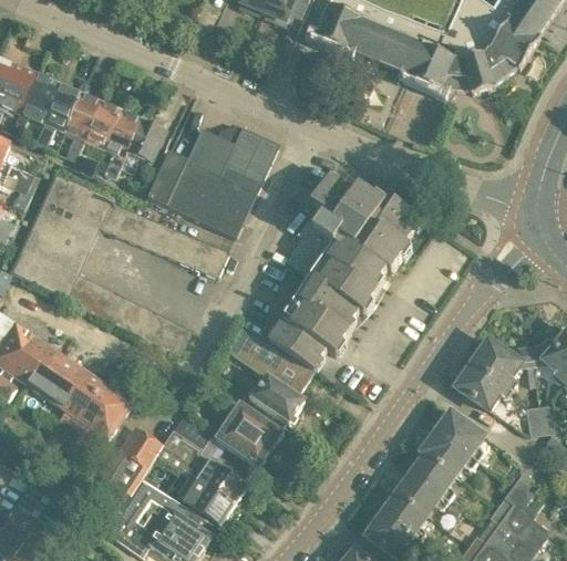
[(254,7),(265,11),(268,0),(241,0),(239,7),(251,11),(254,7)]
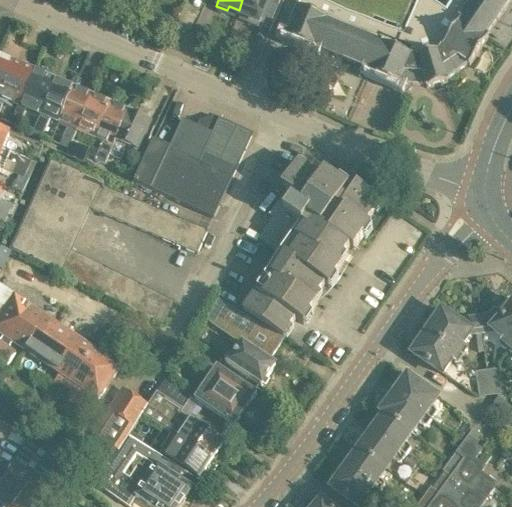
[(279,1),(279,0),(242,0),(239,10),(249,14),(247,19),(257,23),(267,0),(276,0),(279,1)]
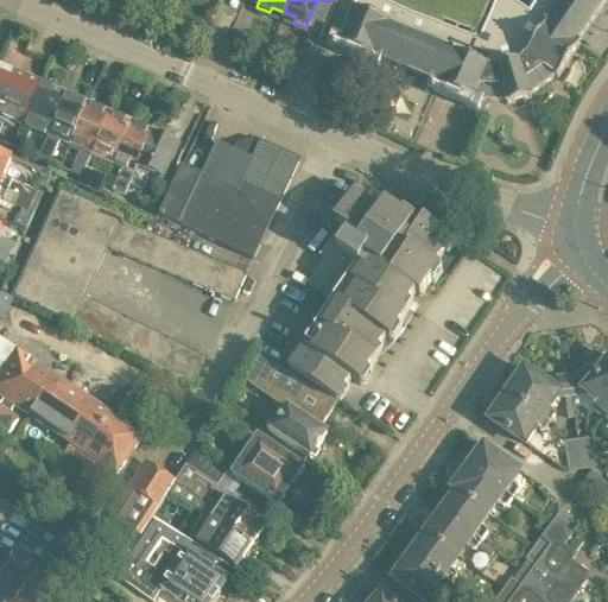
[(533,0),(530,6),(520,0),(353,0),(339,38),(375,54),(437,78),(436,82),(474,97),(475,95),(505,97),(506,100),(532,92),(531,89),(555,74),(556,75),(581,39),(580,38),(603,0),(533,0)]
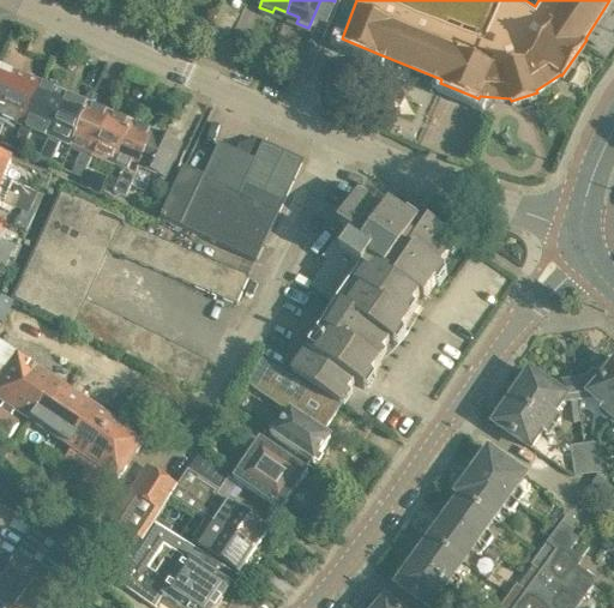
[(0,126),(5,115),(20,122),(19,126),(24,128),(25,125),(43,80),(0,60),(0,126)]
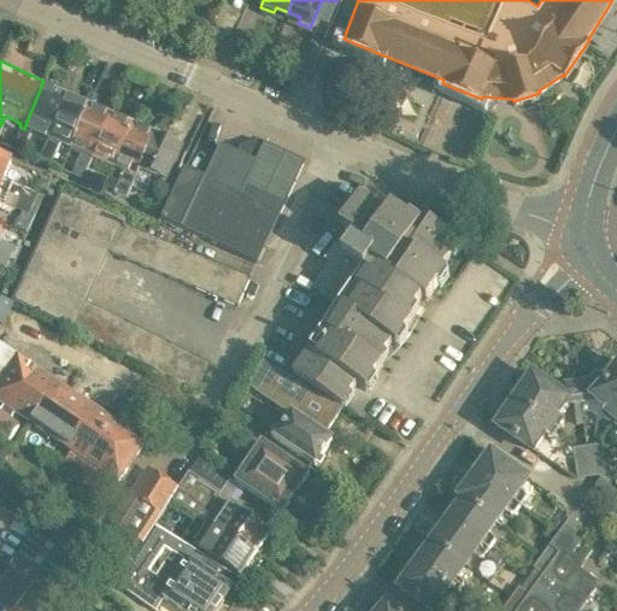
[(25,125),(48,135),(68,90),(43,81),(25,125)]
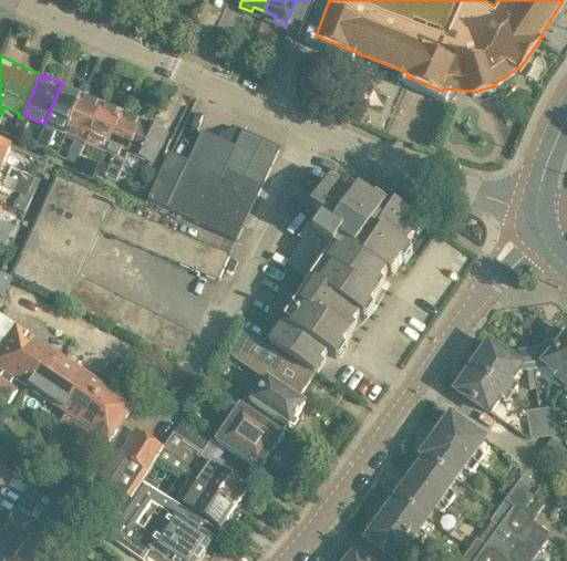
[(82,92),(62,83),(44,124),(35,143),(47,147),(55,128),(64,133),(64,132),(65,132),(82,92)]
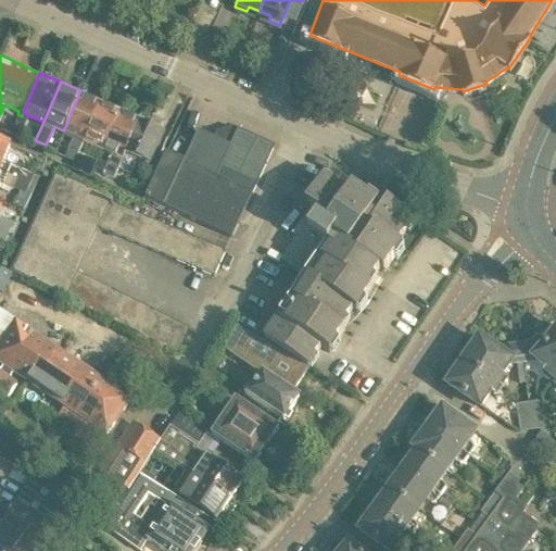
[(80,90),(64,129),(73,134),(67,147),(77,151),(83,138),(84,138),(100,99),(80,90)]
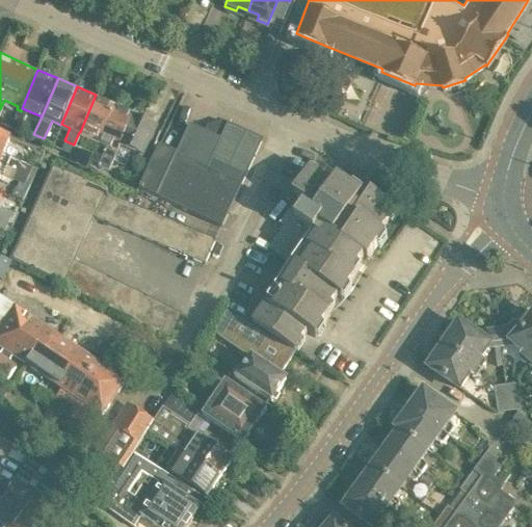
[(99,140),(114,103),(96,95),(80,132),(99,140)]
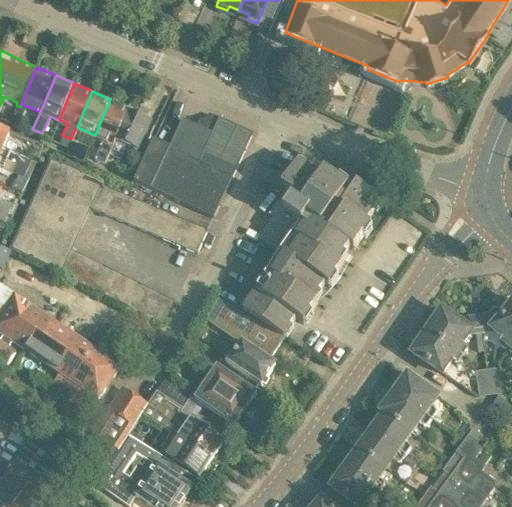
[(115,137),(129,107),(110,99),(95,135),(102,138),(94,156),(105,160),(115,137)]
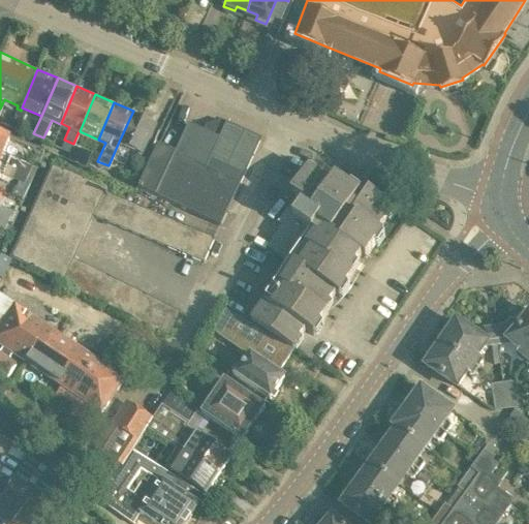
[(155,120),(133,111),(119,142),(142,152),(155,120)]
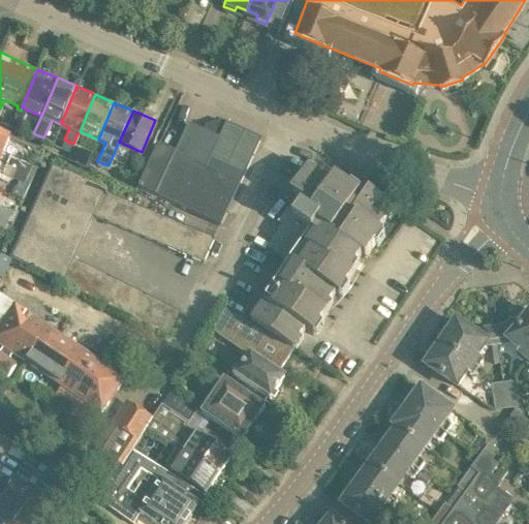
[(14,113),(10,123),(19,127),(23,116),(14,113)]
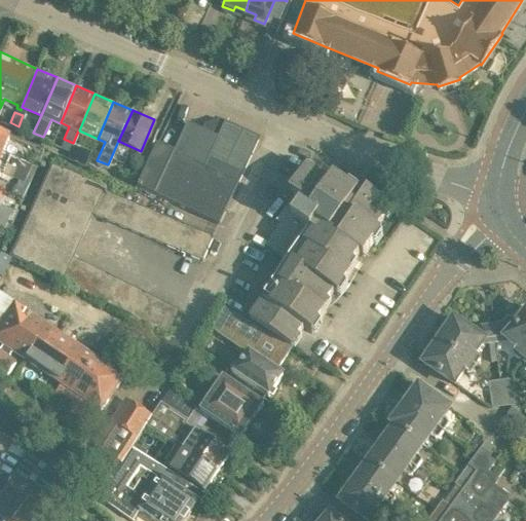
[(175,148),(157,140),(138,182),(219,220),(259,134),(225,118),(218,134),(188,119),(175,148)]
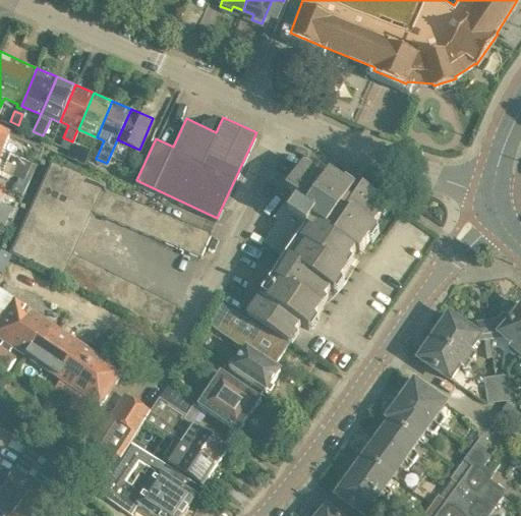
[(0,128),(0,157),(7,160),(11,152),(3,148),(9,133),(0,128)]
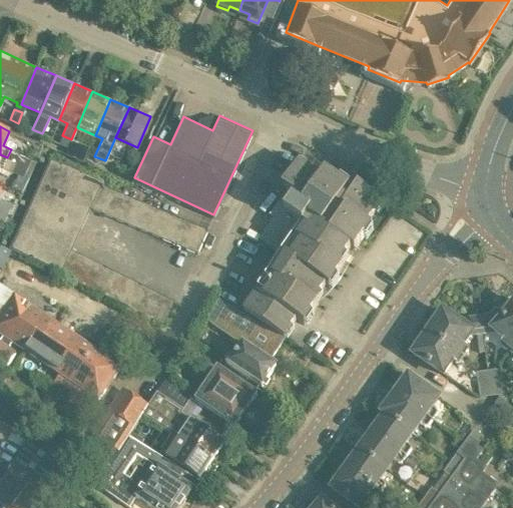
[(75,148),(86,153),(90,145),(79,140),(75,148)]
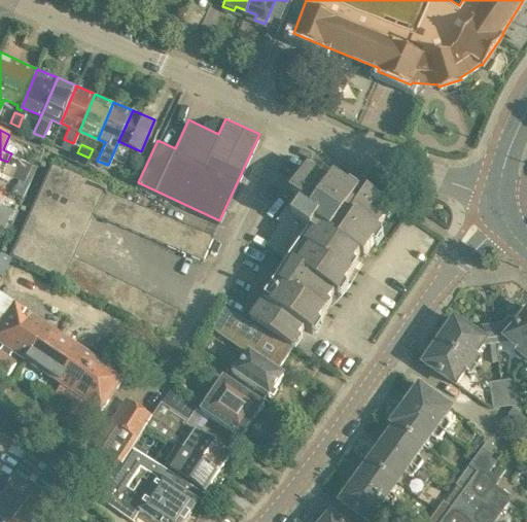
[(21,158),(18,166),(28,170),(31,163),(21,158)]
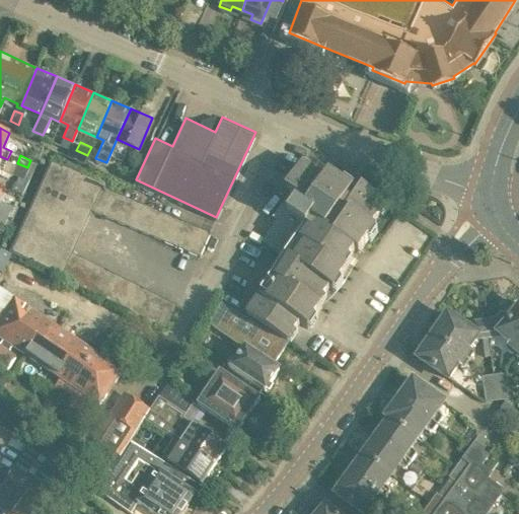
[(62,274),(165,325),(176,301),(71,248),(90,207),(199,253),(210,229),(103,184),(42,157),(21,202),(1,243),(9,247),(61,273),(62,274)]
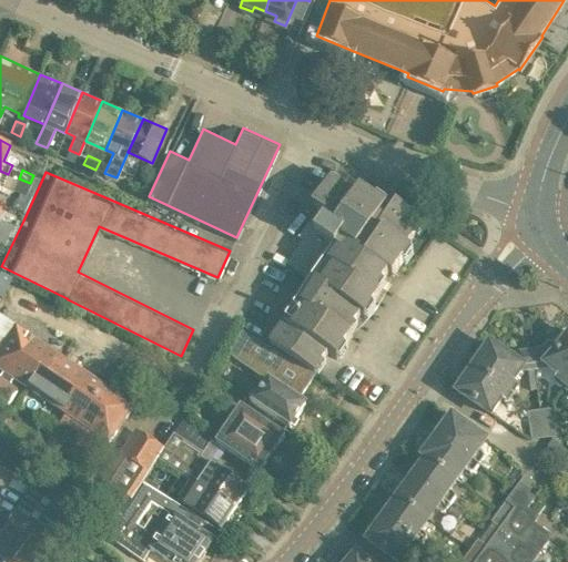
[(393,273),(397,265),(411,246),(406,243),(423,218),(396,200),(385,216),(379,213),(386,203),(384,201),(377,211),(368,205),(375,195),(361,184),(355,193),(330,175),(312,202),(322,210),(315,218),(311,216),(298,234),(303,237),(286,261),(311,277),(285,315),(285,316),(270,339),(308,366),(314,370),(328,349),(336,355),(352,331),(348,329),(361,312),(365,314),(379,292),(376,288),(388,271),(393,273)]
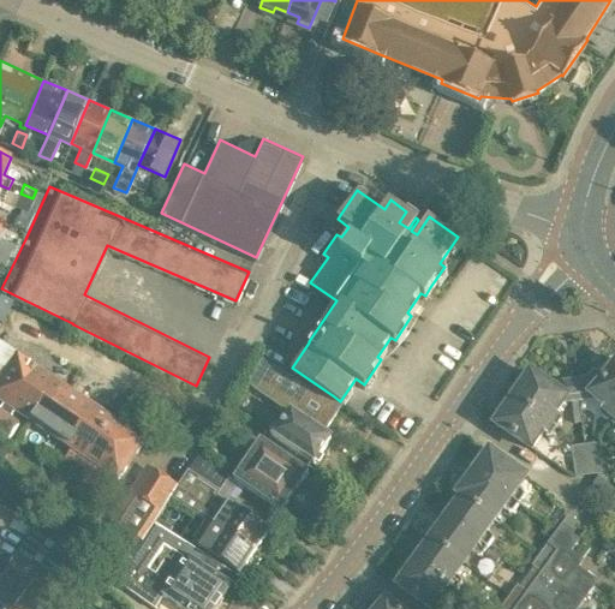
[(33,198),(21,193),(16,203),(28,208),(33,198)]
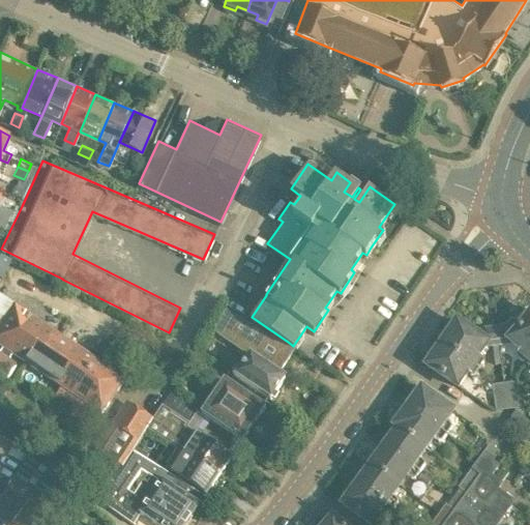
[(0,206),(0,213),(7,216),(11,208),(1,204),(0,206)]
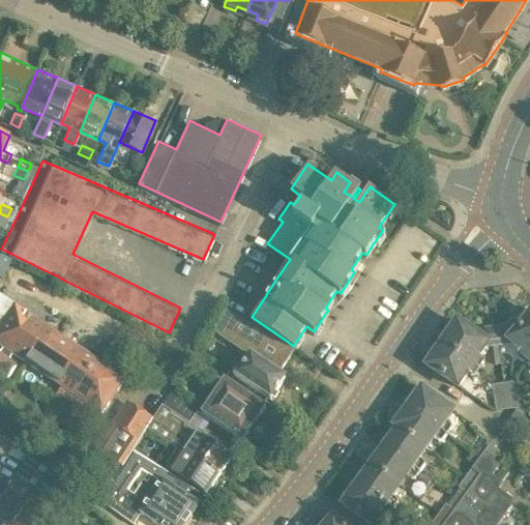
[(1,250),(0,250),(0,272),(2,274),(12,256),(1,250)]
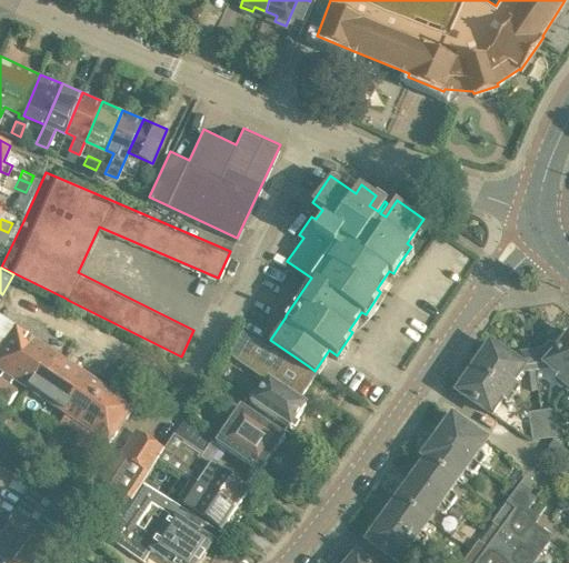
[(16,321),(0,311),(0,364),(5,368),(0,373),(0,396),(7,402),(17,388),(9,382),(13,374),(30,385),(43,367),(52,373),(65,354),(50,345),(50,343),(43,338),(41,339),(16,321)]
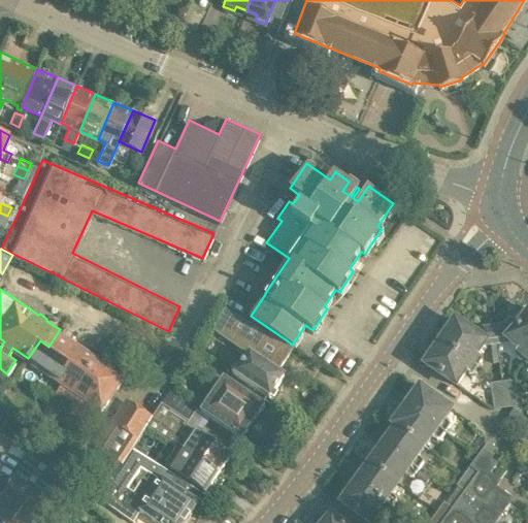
[(216,359),(219,353),(207,346),(218,329),(233,340),(232,341),(248,353),(238,365),(235,363),(233,367),(270,393),(284,372),(276,368),(292,345),(287,340),(265,328),(225,304),(197,348),(216,359)]
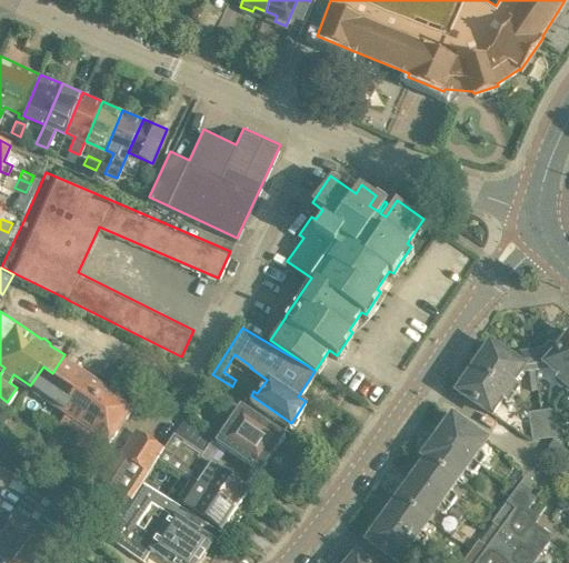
[(555,380),(561,385),(568,376),(568,331),(553,351),(547,344),(533,347),(536,367),(550,364),(559,371),(556,376),(555,380)]
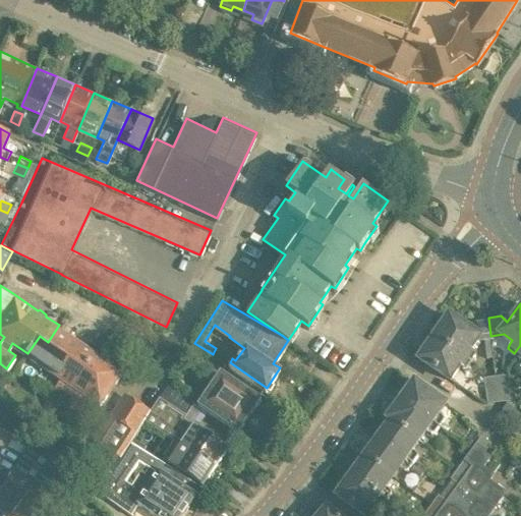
[(449,311),(433,334),(471,359),(475,352),(474,349),(470,347),(476,338),(484,337),(490,336),(488,318),(476,319),(470,327),(449,311)]
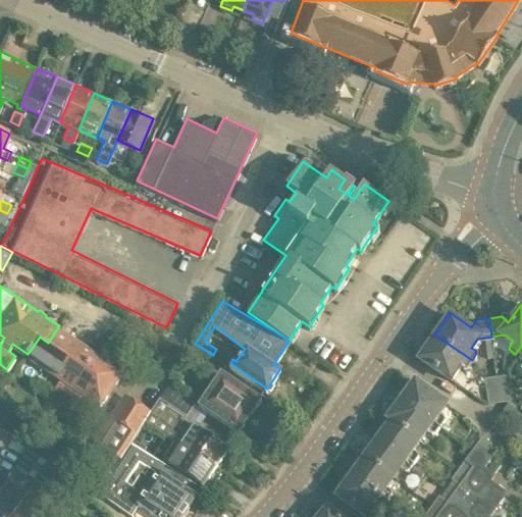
[(40,337),(28,354),(61,376),(69,364),(83,373),(98,352),(59,325),(48,343),(40,337)]
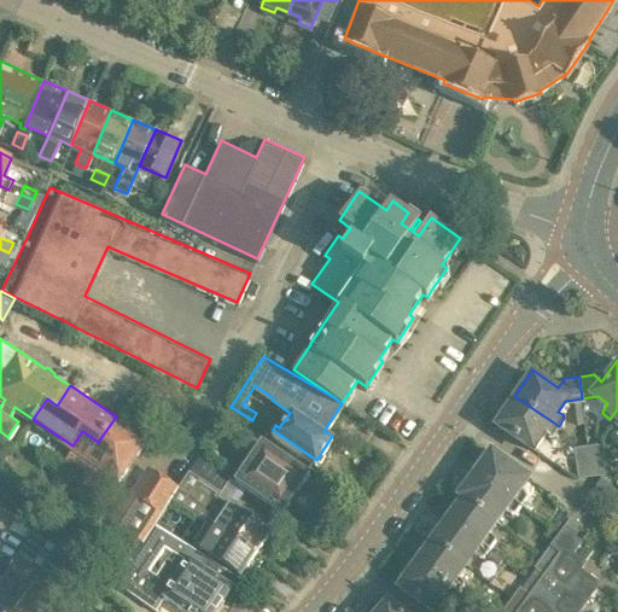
[(514,396),(497,421),(534,447),(544,430),(549,433),(553,435),(559,426),(514,396)]
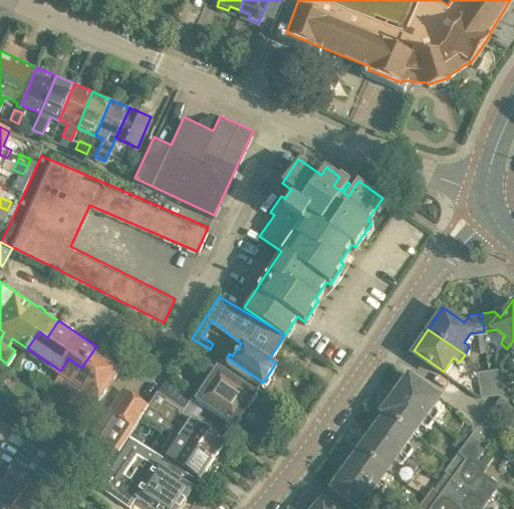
[(484,331),(478,332),(480,350),(486,349),(484,331)]
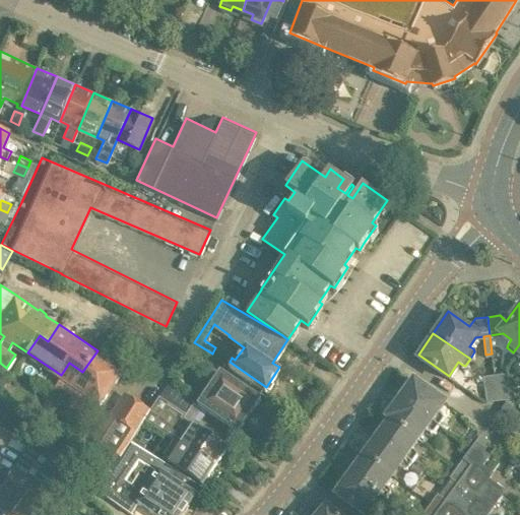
[(69,363),(61,375),(40,405),(47,411),(62,392),(65,394),(73,384),(100,401),(123,368),(107,357),(106,353),(101,350),(98,350),(82,372),(69,363)]
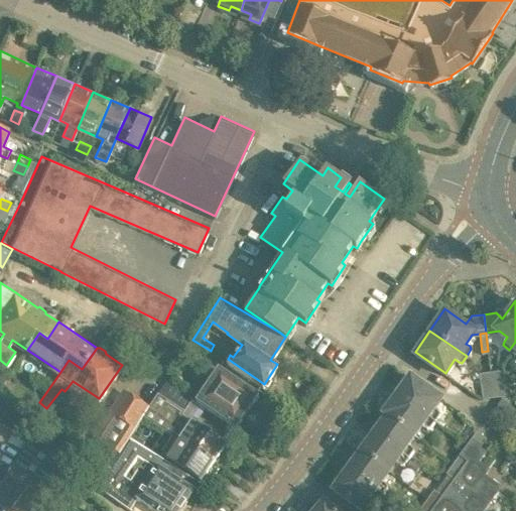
[(236,426),(256,396),(259,392),(219,365),(196,398),(236,426)]
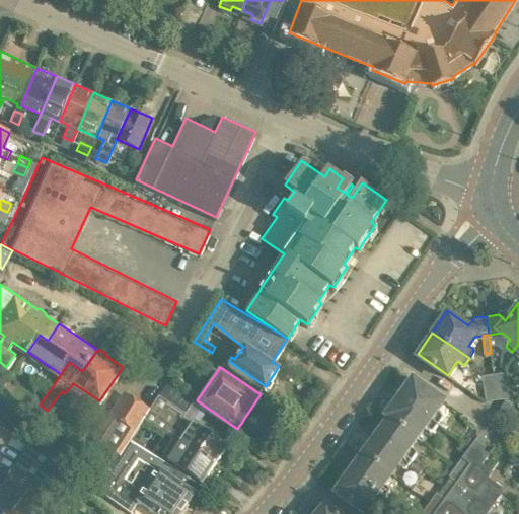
[(494,372),(495,384),(505,383),(504,371),(494,372)]
